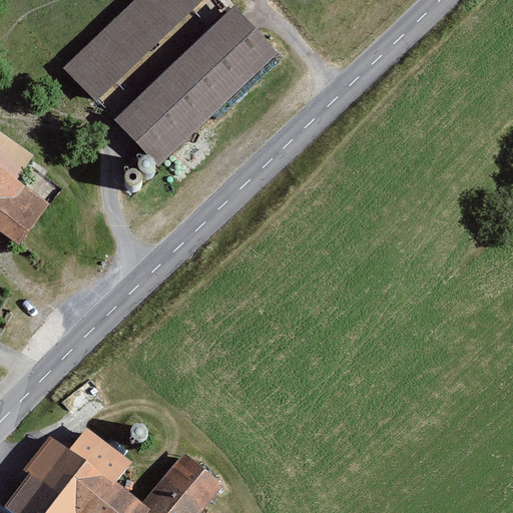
[(202,0),(133,0),(65,67),(98,101),(202,0)]
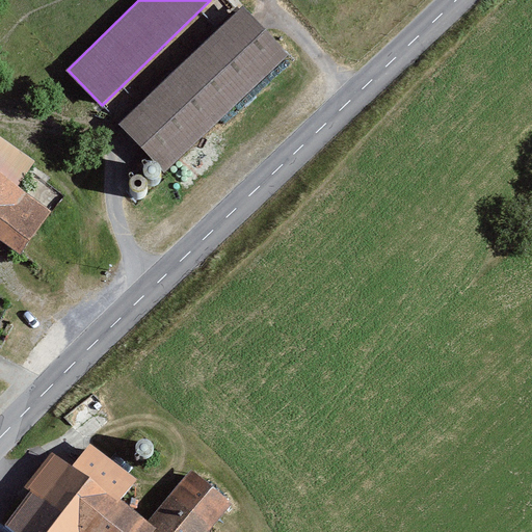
[(287,54),(240,5),(116,123),(163,171),(287,54)]
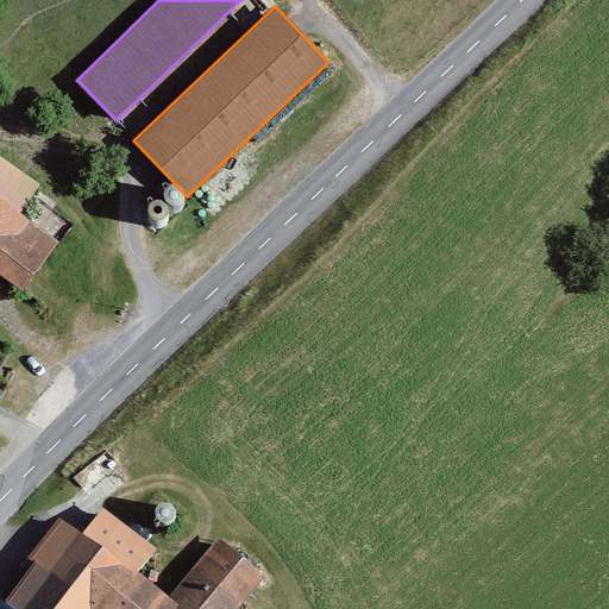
[(0,155),(0,198),(18,209),(38,180),(0,155)]
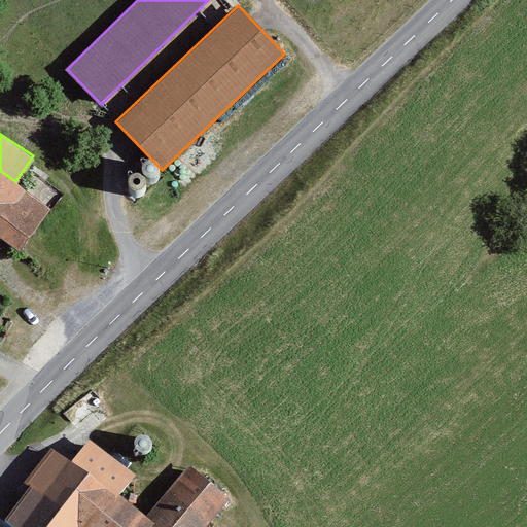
[(0,171),(0,238),(21,252),(51,205),(15,181),(0,171)]
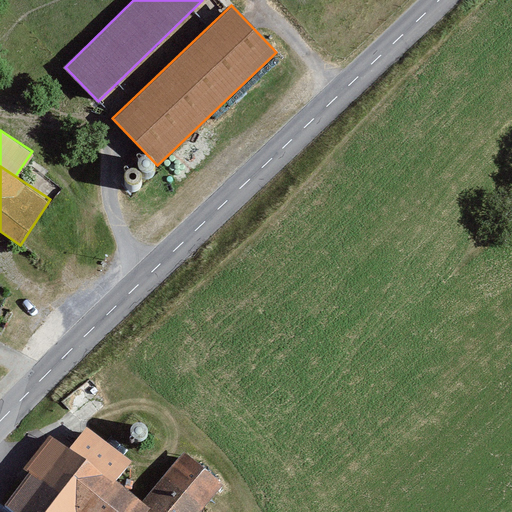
[(71,456),(50,441),(2,507),(9,511),(142,511),(146,507),(141,503),(112,482),(126,462),(87,433),(71,456)]
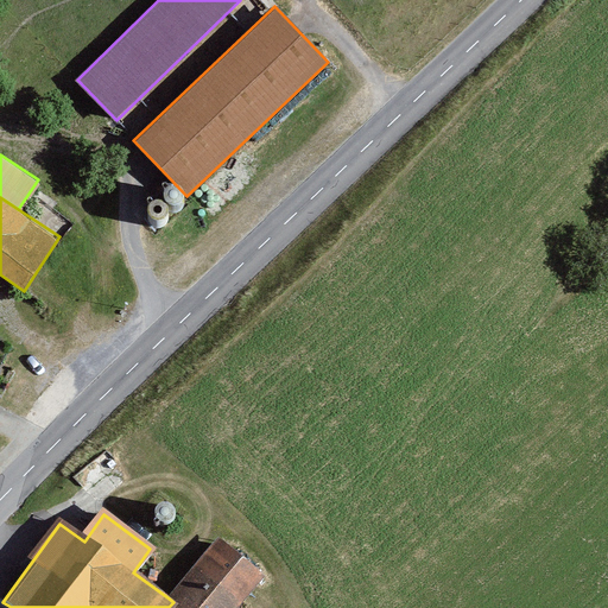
[(215,532),(168,597),(173,602),(169,607),(238,607),(266,570),(215,532)]
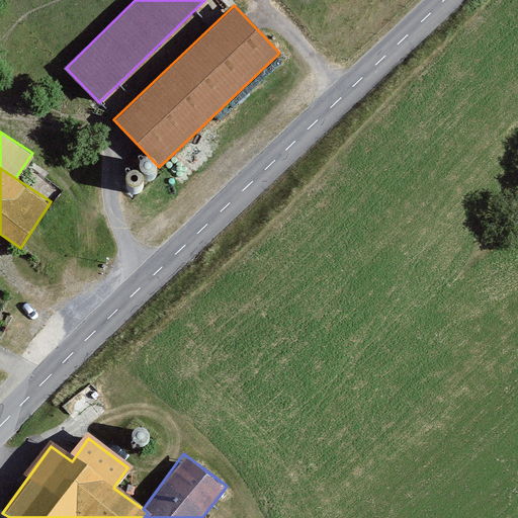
All buildings are outlined.
